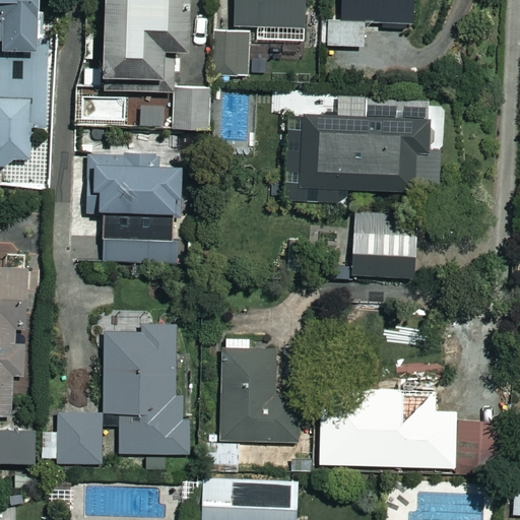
[(0,0),(0,167),(12,168),(12,161),(34,161),(34,127),(50,127),(50,44),(44,44),(44,7),(40,7),(39,0),(0,0)]
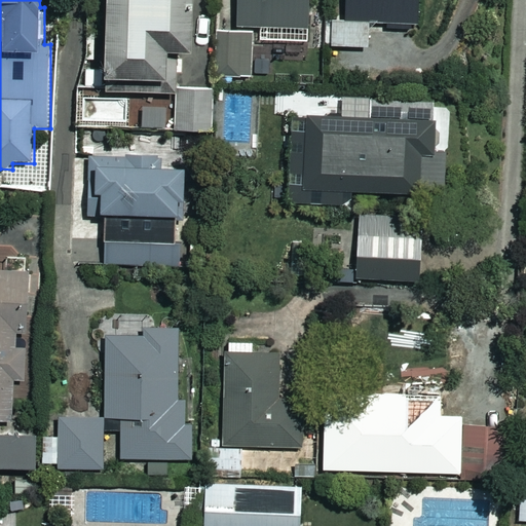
[(190,0),(106,0),(104,92),(164,95),(165,52),(189,53),(190,0)]
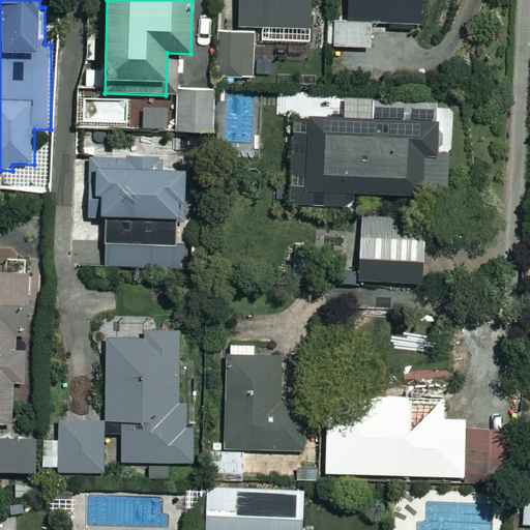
[(236,0),(236,28),(262,28),(262,42),(304,42),(305,28),(311,28),(311,0),(236,0)]
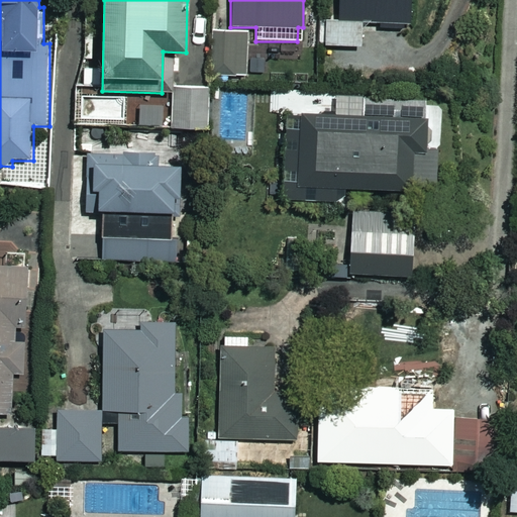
[(338,0),(338,21),(322,21),(321,46),(366,46),(366,24),(413,25),(412,0),(338,0)]
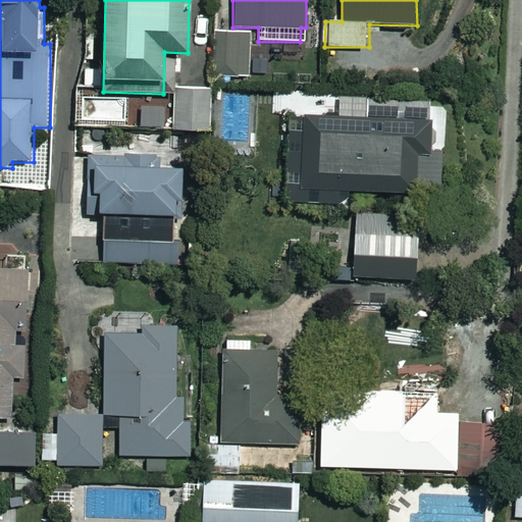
[(253,83),(253,32),(212,32),(212,83),(253,83)]
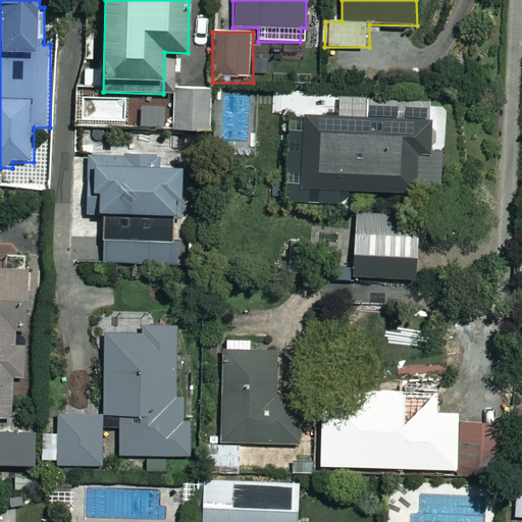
[(211,87),(173,87),(174,132),(211,131),(211,87)]
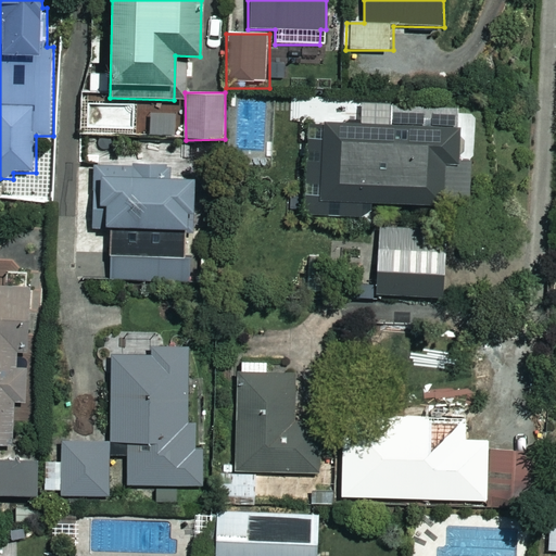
[(470,163),(472,163),(471,114),(462,114),(462,105),(391,108),(391,127),(303,129),(304,220),(365,219),(365,207),(470,205),(470,163)]
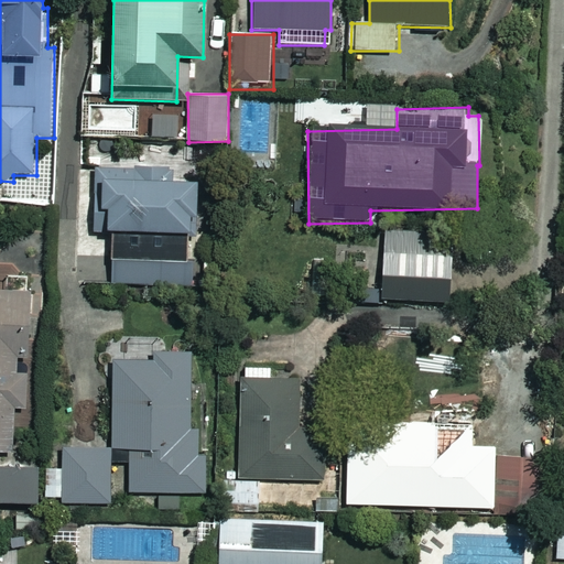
[(187,236),(198,236),(198,172),(86,172),(87,231),(112,231),(112,285),(206,284),(206,261),(187,261),(187,236)]
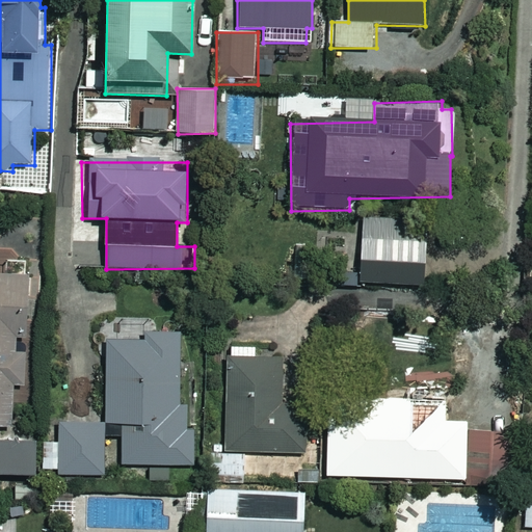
[(429,217),(362,216),(361,283),(428,284),(429,217)]
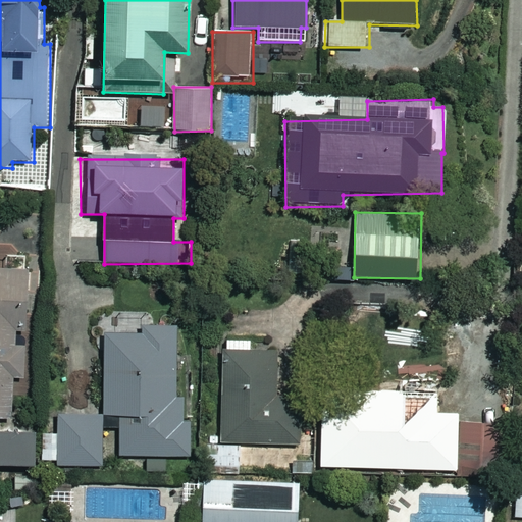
[(27,376),(28,262),(0,261),(0,416),(12,417),(13,376),(27,376)]
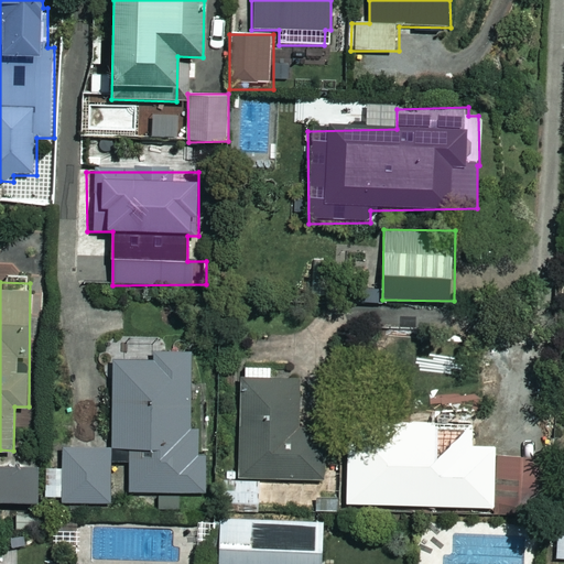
[(194,348),(155,348),(154,362),(115,361),(114,447),(130,447),(130,491),(204,492),(204,456),(197,456),(197,429),(193,429),(194,348)]
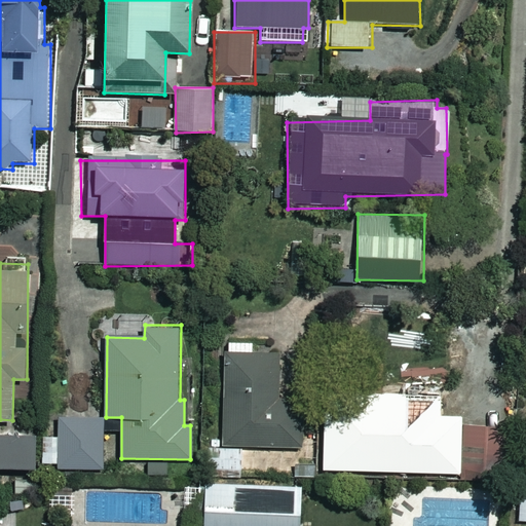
[(254,342),(227,343),(228,354),(224,354),(225,449),(301,448),(301,401),(278,401),(277,353),(255,354),(254,342)]
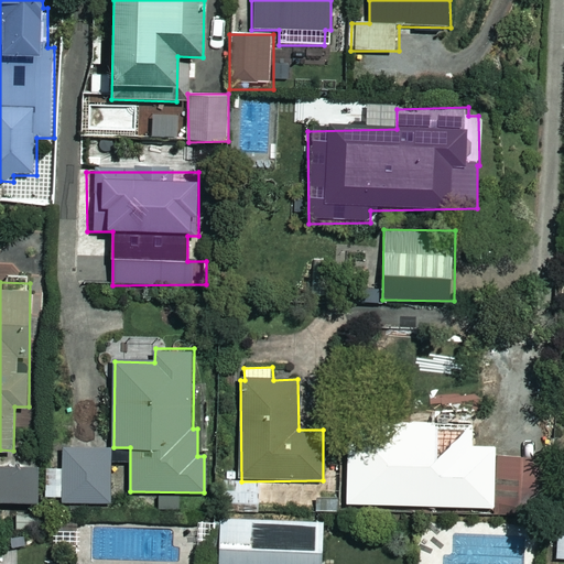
[(477,422),(362,423),(365,508),(478,507),(477,422)]
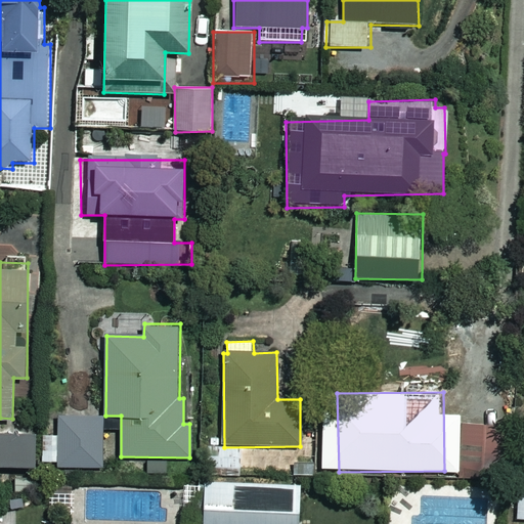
[(101,413),(58,415),(60,468),(102,466),(101,413)]
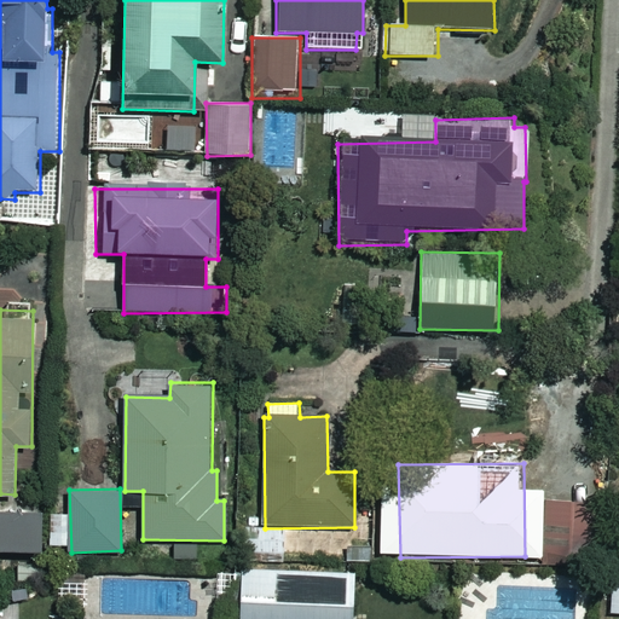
[(0,502),(0,550),(44,551),(44,503),(0,502)]
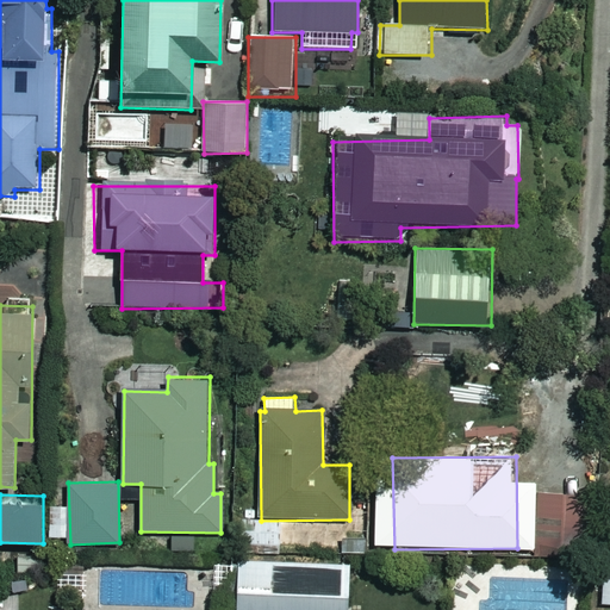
[(582,496),(536,496),(537,551),(582,549),(582,496)]
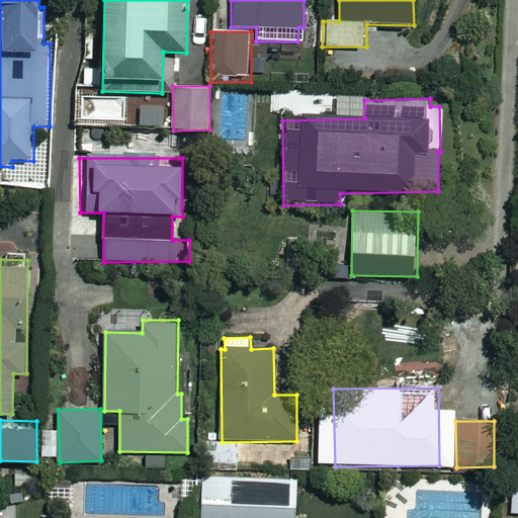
[(295,517),(297,478),(203,475),(201,517),(295,517)]
